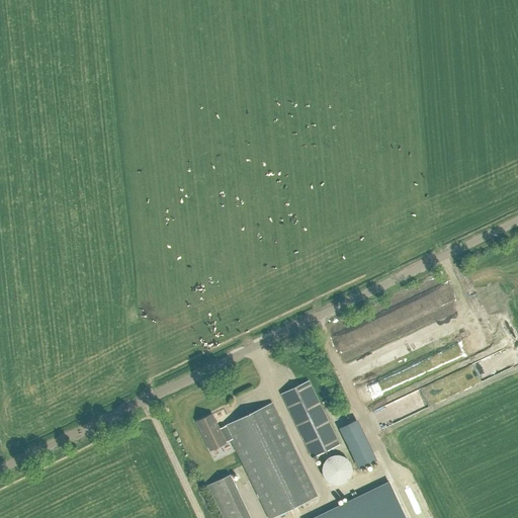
[(328,337),(334,350),(393,324),(386,311),(328,337)]
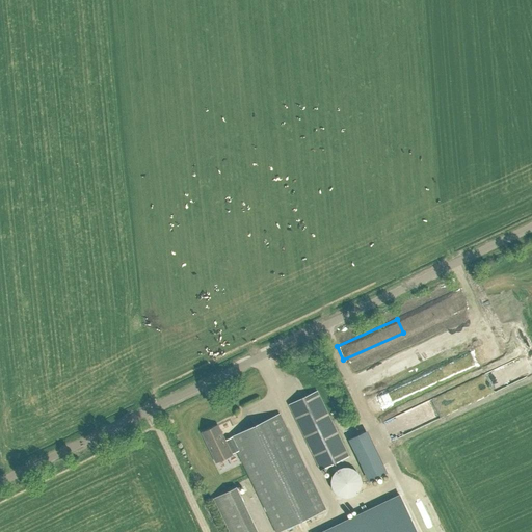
[(410,394),(431,383),(425,371),(404,381),(410,394)]
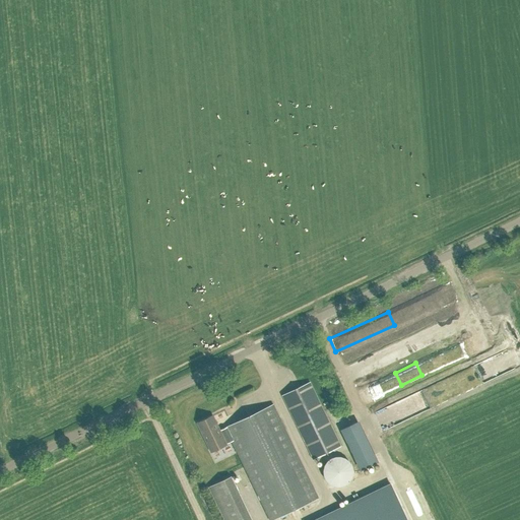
[(282,396),(304,442),(313,459),(339,447),(309,384),(282,396)]
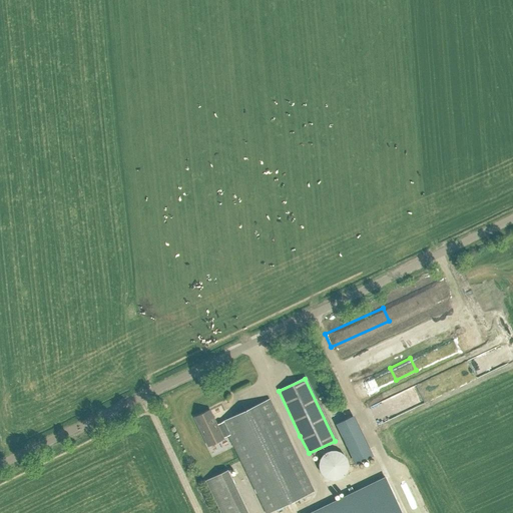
[(270,512),(314,492),(270,400),(215,425),(208,411),(194,418),(207,446),(228,437),(265,512),(270,512)]
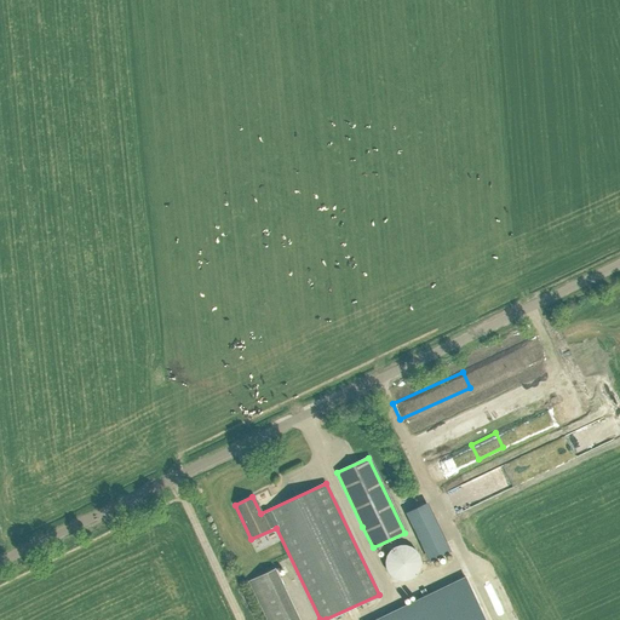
[(409,579),(412,578),(413,578),(414,577),(415,575),(417,574),(418,573),(419,570),(420,569),(420,567),(422,566),(422,563),(422,562),(422,560),(422,558),(420,556),(420,555),(419,554),(418,551),(417,550),(415,549),(414,547),(413,546),(411,546),(409,545),(407,545),(406,544),(403,544),(402,544),(400,545),(399,545),(395,546),(394,547),(392,549),(391,550),(389,551),(389,552),(388,554),(386,556),(386,557),(385,560),(385,561),(385,563),(385,564),(386,567),(386,568),(388,570),(388,572),(389,573),(390,575),(391,577),(394,577),(395,578),(396,579),(399,579),(400,580),(402,580),(403,580),(406,580),(407,580),(409,579)]
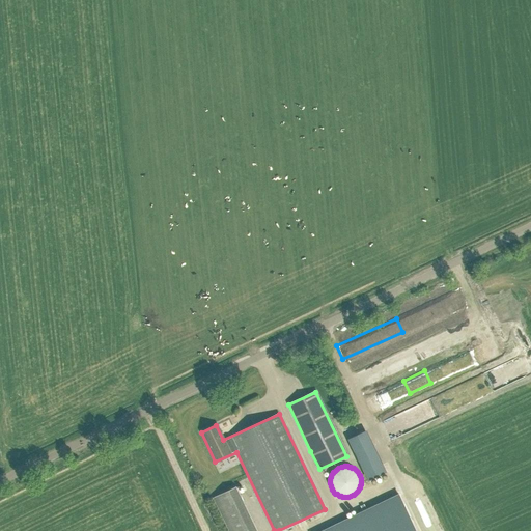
[(213,497),(229,530),(256,530),(235,486),(213,497)]
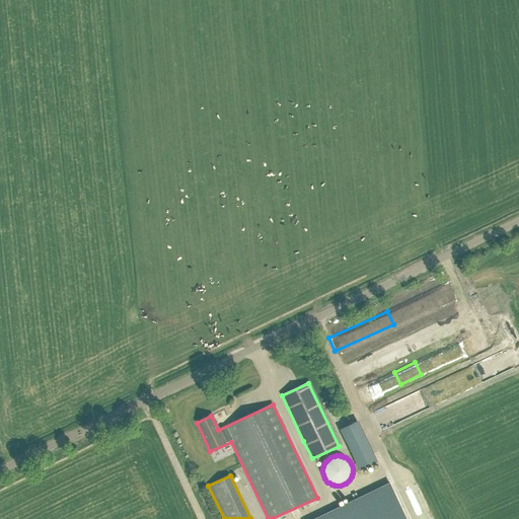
[(317,518),(406,518),(390,485),(317,518)]
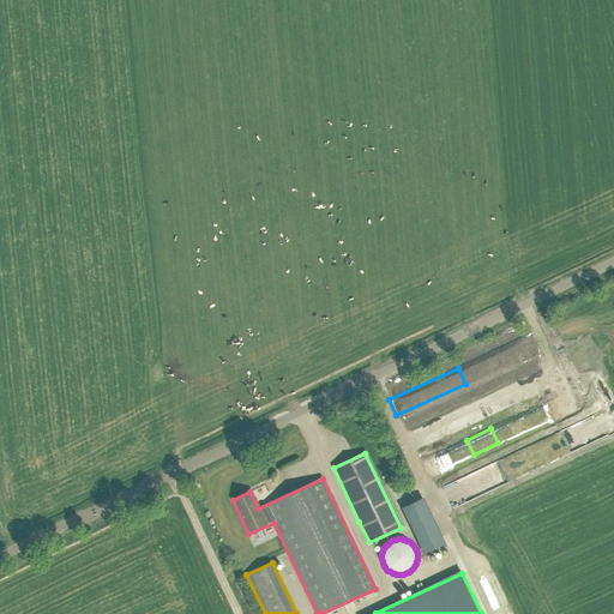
[(413,582),(392,591),(396,600),(416,590),(413,582)]
